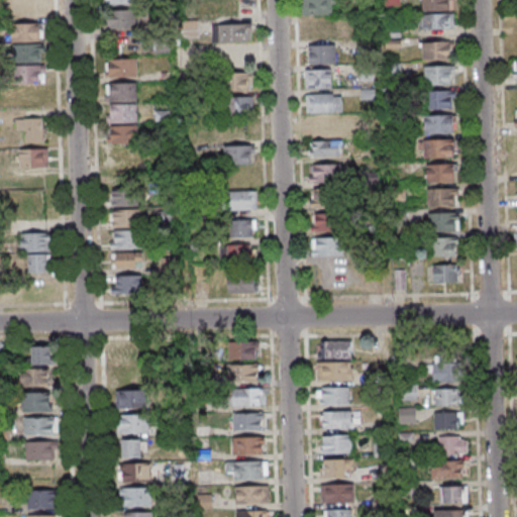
[(10,0),(10,15),(40,15),(39,0),(10,0)]
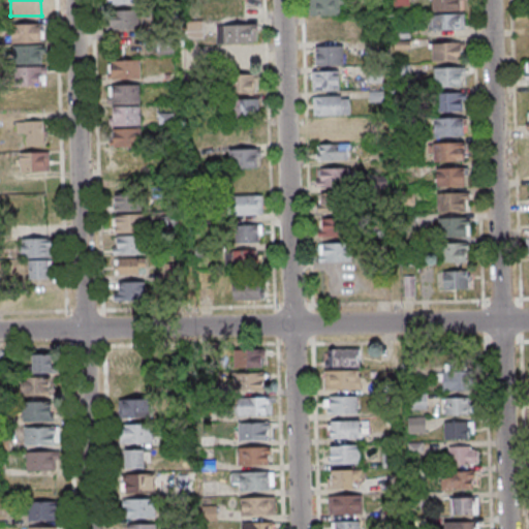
[(343,0),(312,0),(312,14),(343,14),(343,0)]
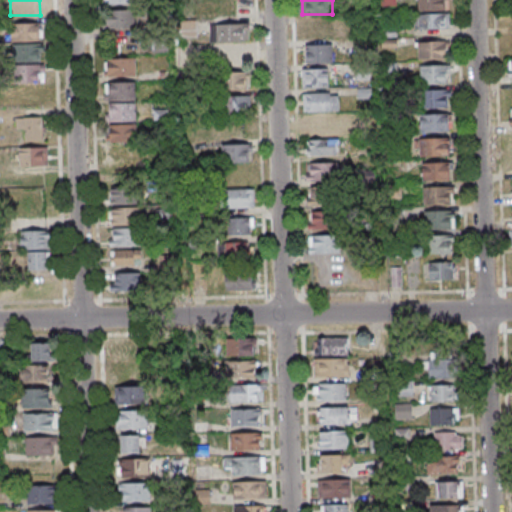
[(448,0),(417,0),(417,10),(449,10),(448,0)]
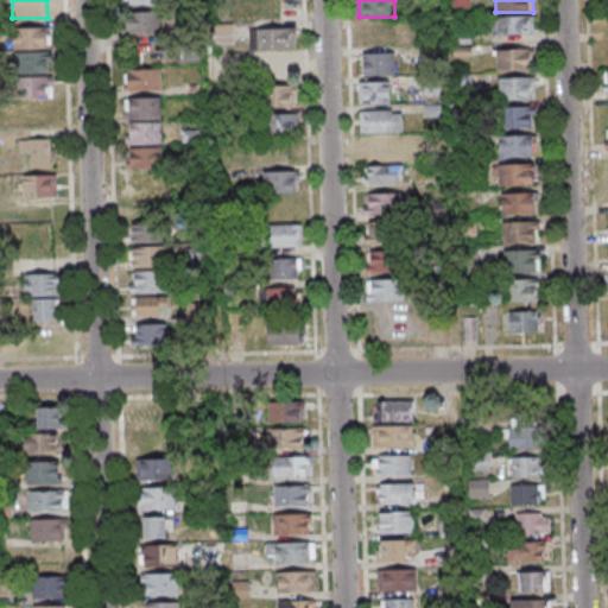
[(132,13),(130,52),(163,55),(165,16),(132,13)]
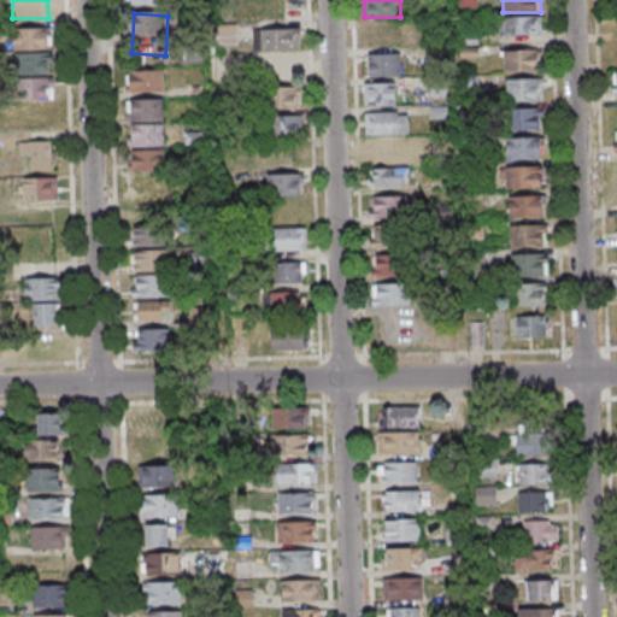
[(499,34),(542,34),(542,16),(499,16),(499,34)]
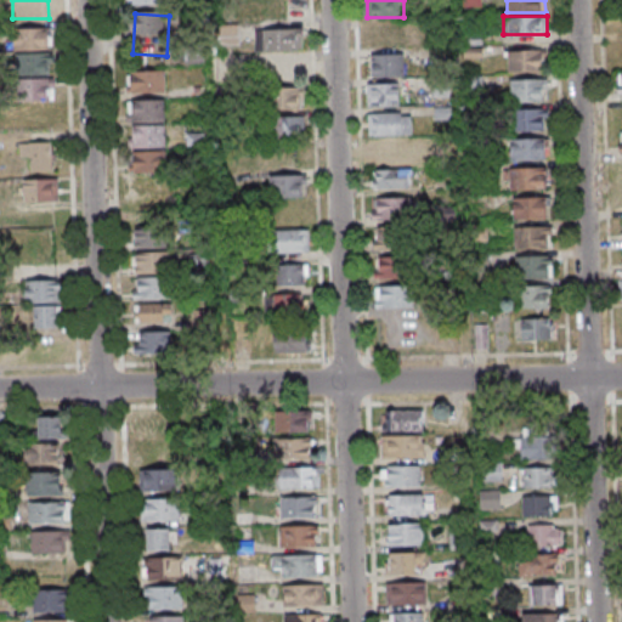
[(402,47),(402,24),(367,24),(367,47),(402,47)]
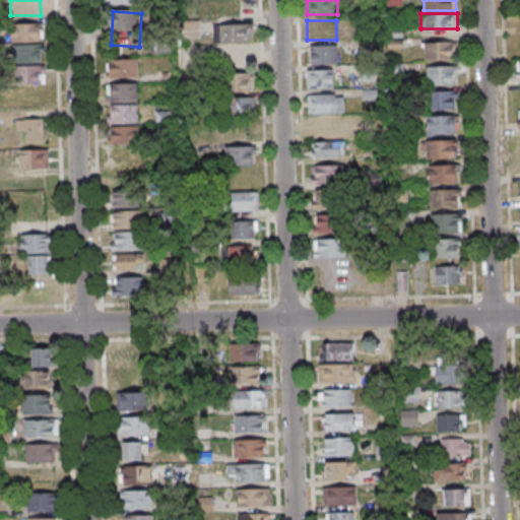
[(199,38),(199,22),(184,22),(184,38),(199,38)]
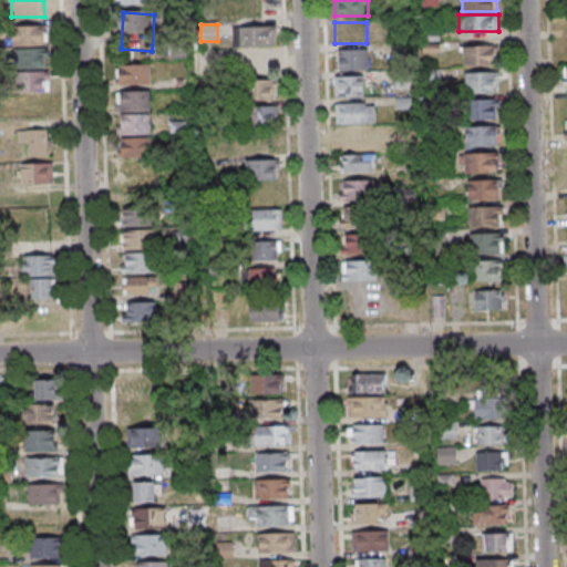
[(10,47),(45,47),(45,26),(10,26),(10,47)]
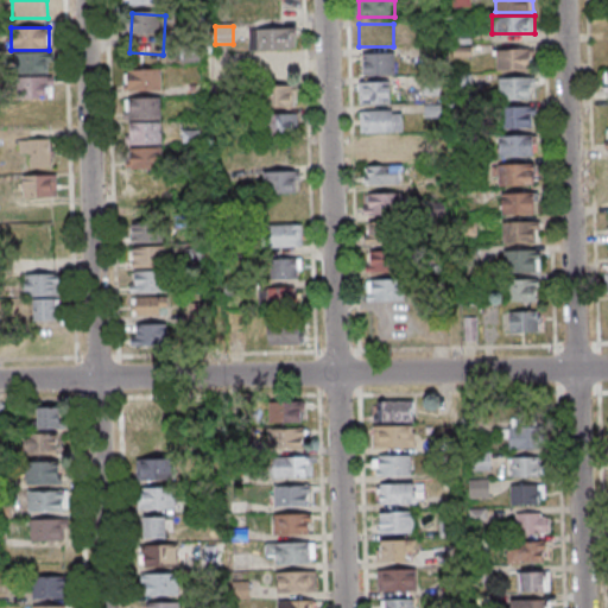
[(249,27),(249,50),(296,50),(296,27),(249,27)]
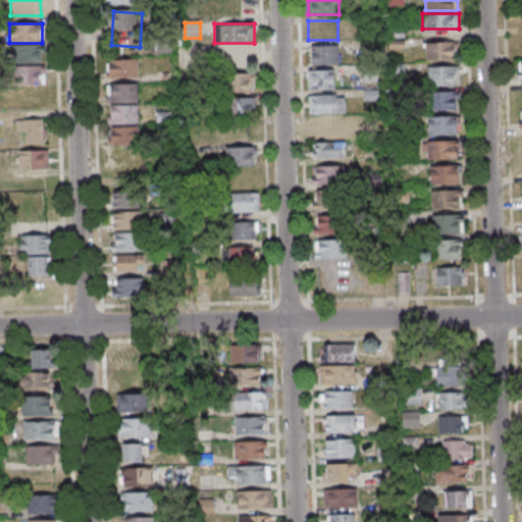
[(427,60),(457,60),(457,42),(427,42),(427,60)]
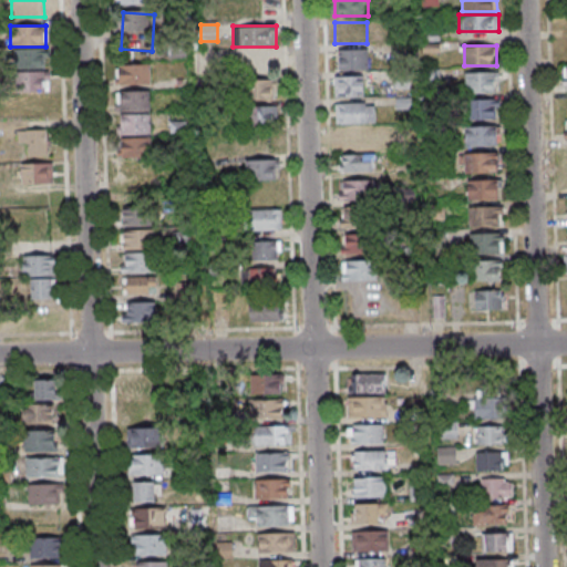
[(48,68),(48,49),(18,49),(18,68),(48,68)]
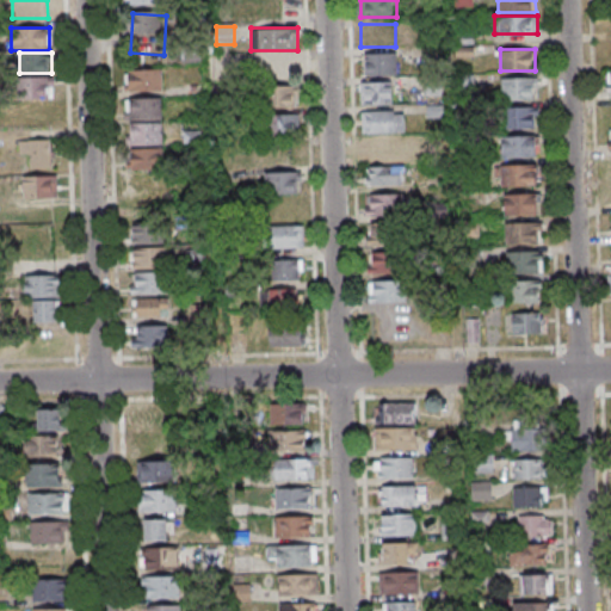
[(396,76),(396,54),(363,54),(363,76),(396,76)]
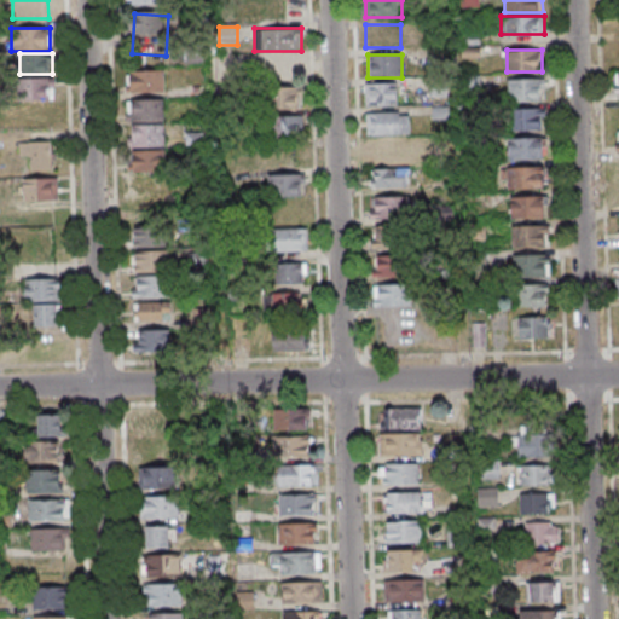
[(275,79),(298,79),(298,57),(275,57),(275,79)]
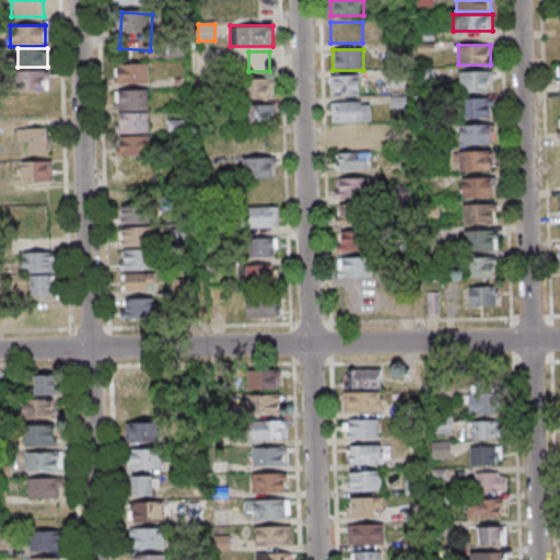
[(116,83),(149,83),(149,65),(116,65),(116,83)]
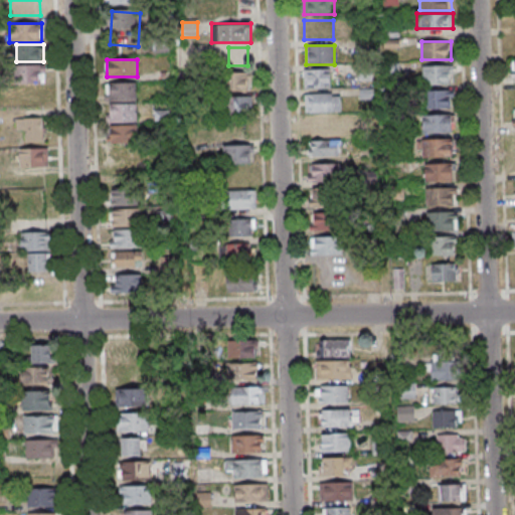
[(44,65),(18,65),(18,82),(44,82),(44,65)]
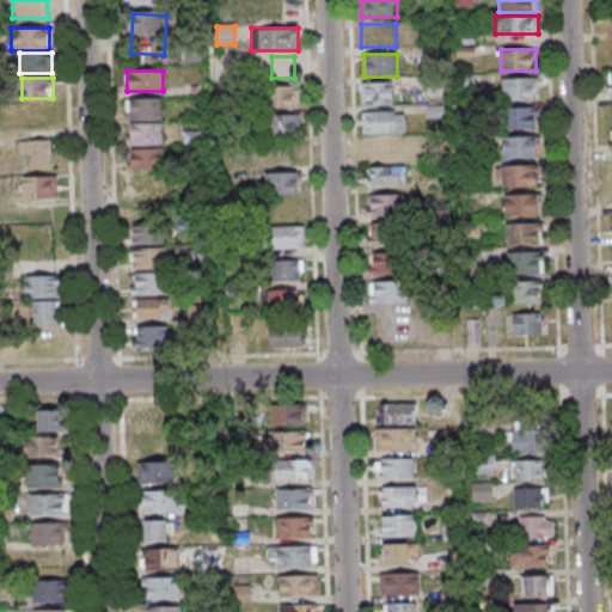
[(539,78),(503,78),(503,99),(539,99),(539,78)]
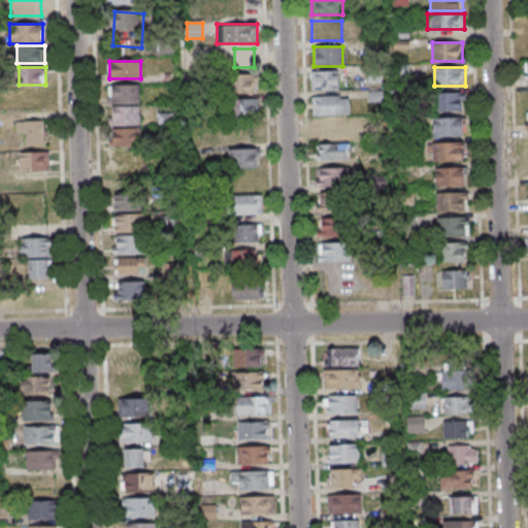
[(338,70),(311,70),(311,91),(338,91),(338,70)]
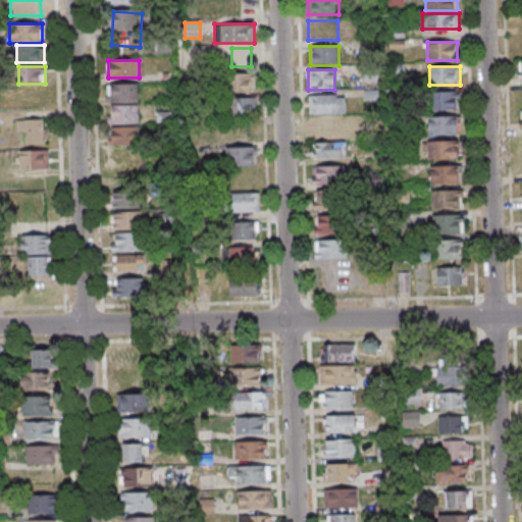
[(231,72),(231,92),(254,92),(254,72),(231,72)]
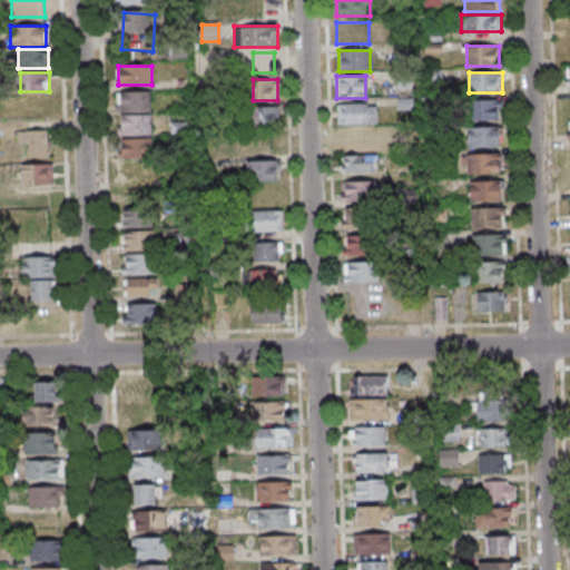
[(118,112),(151,112),(151,91),(118,91),(118,112)]
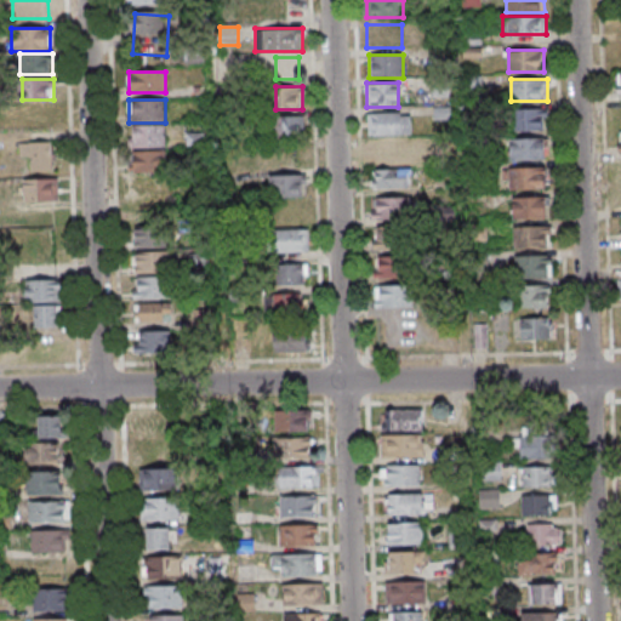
[(516,109),(516,129),(547,129),(547,109),(516,109)]
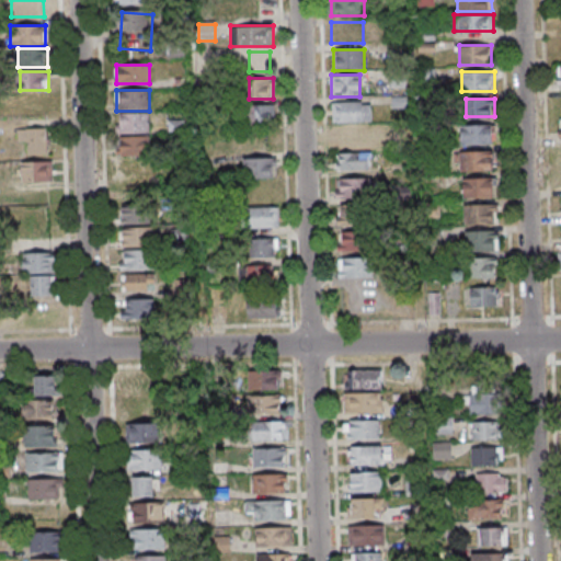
[(332,122),(371,122),(371,102),(332,102),(332,122)]
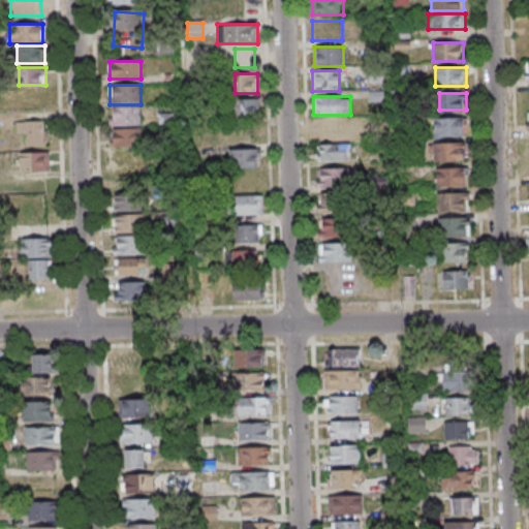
[(259,118),(259,99),(231,99),(231,118),(259,118)]
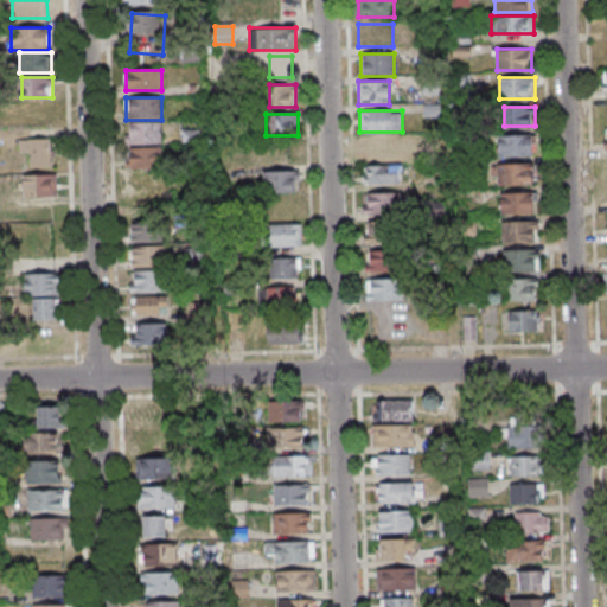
[(126,122),(126,145),(161,145),(161,122),(126,122)]
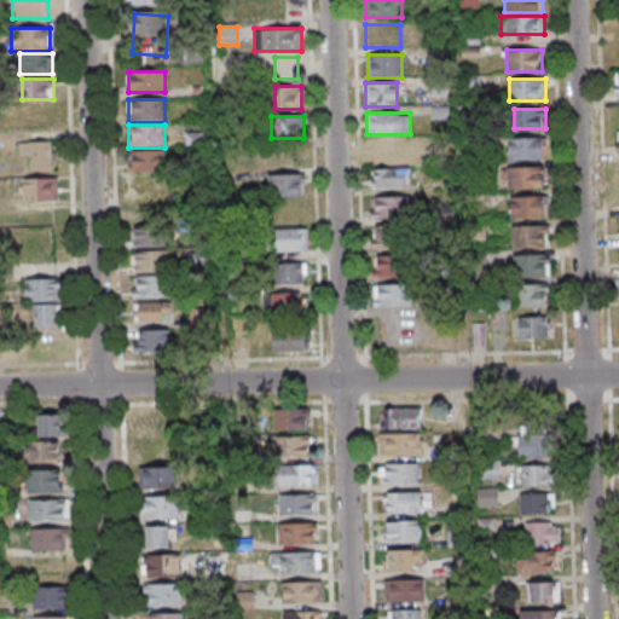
[(509,160),(543,160),(543,138),(509,138),(509,160)]
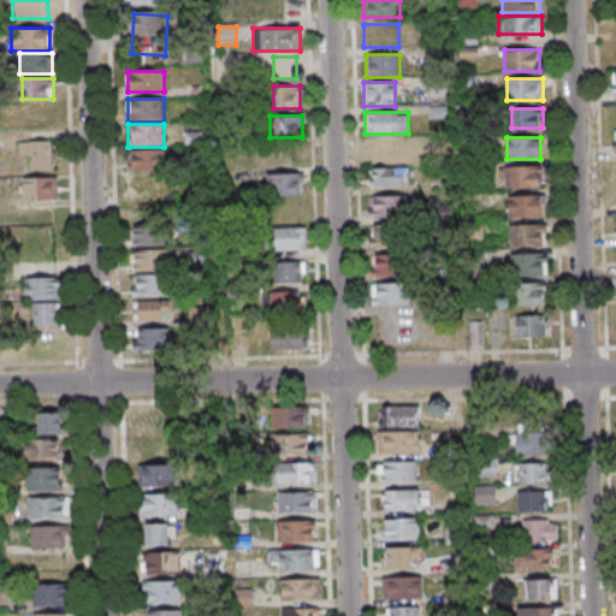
[(369,138),(369,158),(406,158),(406,138),(369,138)]
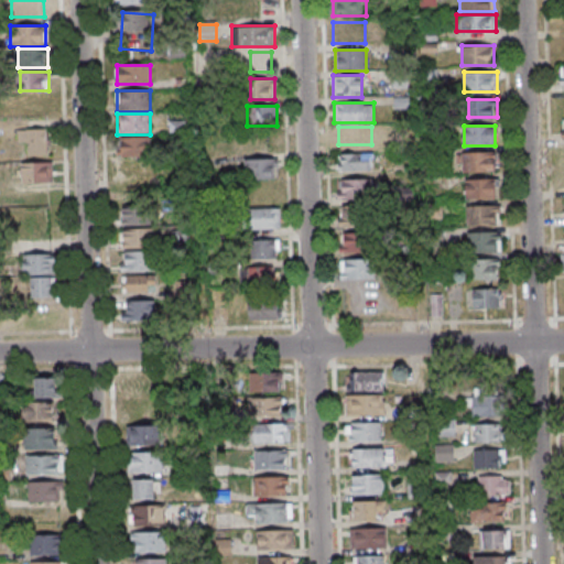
[(47,155),(47,129),(19,129),(19,143),(29,143),(29,155),(47,155)]
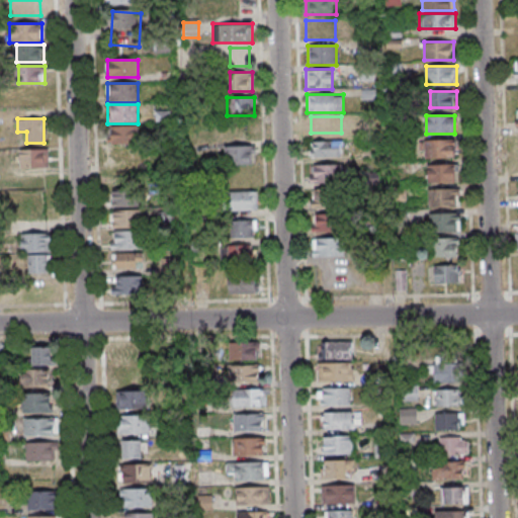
[(109,127),(109,146),(138,146),(138,127),(109,127)]
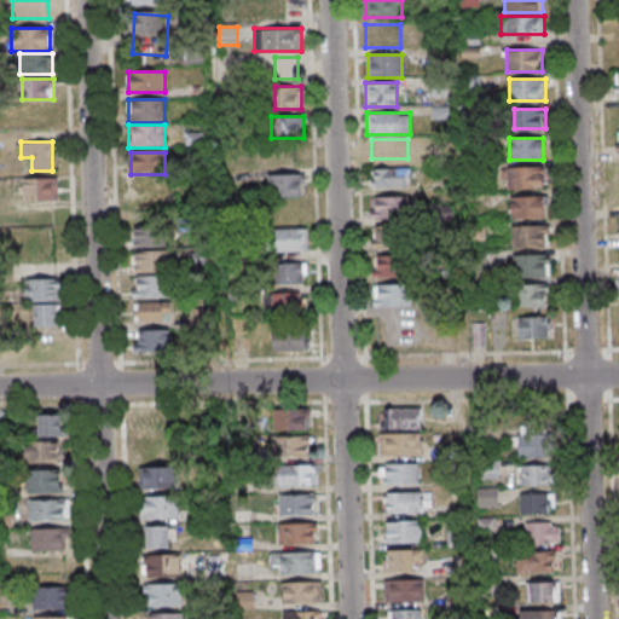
[(543,167),(507,167),(507,189),(543,189),(543,167)]
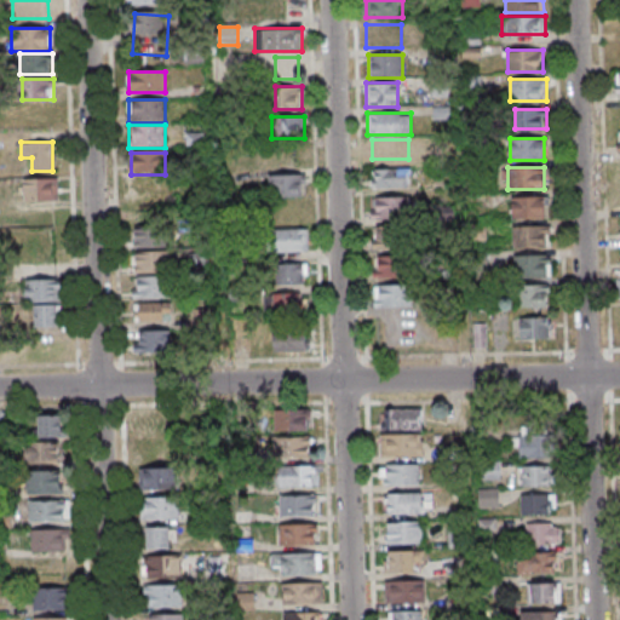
[(408,170),(372,170),(372,188),(408,188),(408,170)]
